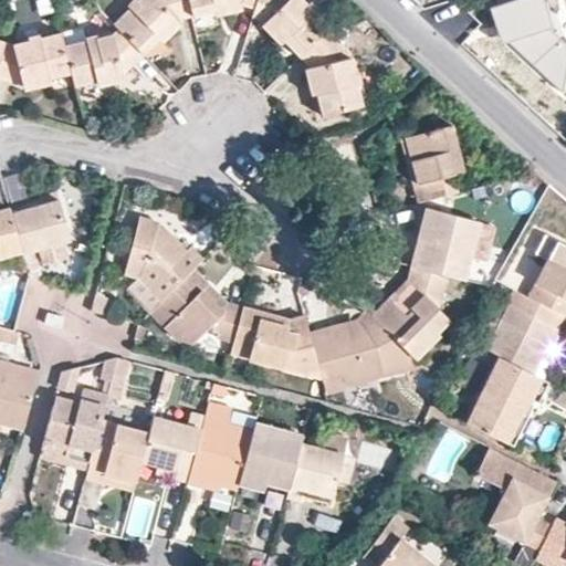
[(190,16),(186,0),(136,0),(127,9),(112,24),(116,29),(116,30),(140,54),(142,55),(159,40),(161,41),(180,22),(178,20),(190,18),(190,16)]
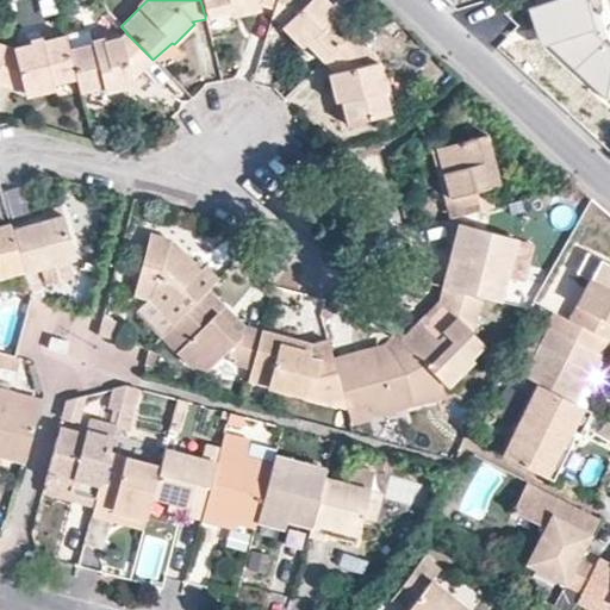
[(200,0),(205,17),(205,19),(230,12),(230,17),(260,11),(259,6),(272,8),(274,0),(200,0)]
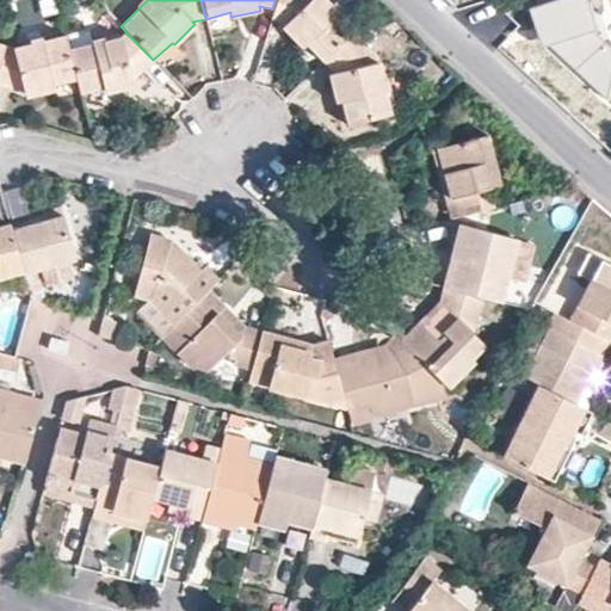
[(328,4),(323,0),(275,0),(272,8),(270,19),(269,20),(285,24),(283,28),(302,47),(306,43),(322,61),(351,34),(353,30),(338,14),(328,4)]
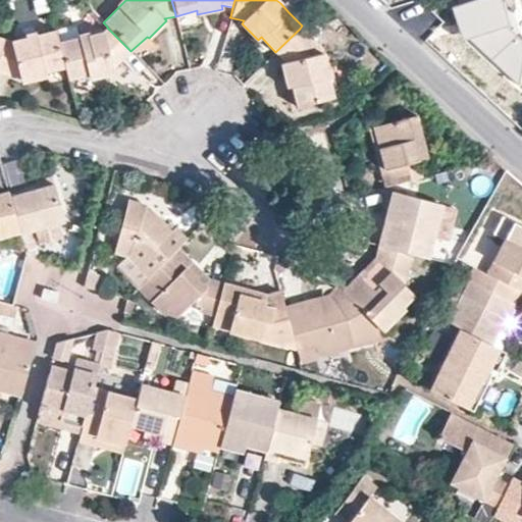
[(283,1),(280,3),(289,12),(293,9),(283,1)]
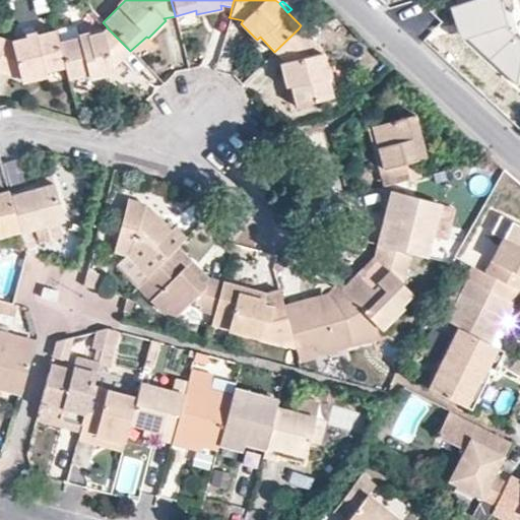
[(129,50),(107,27),(102,31),(88,35),(76,38),(57,42),(63,67),(63,68),(66,79),(86,75),(87,79),(112,73),(111,67),(130,51),(129,50)]
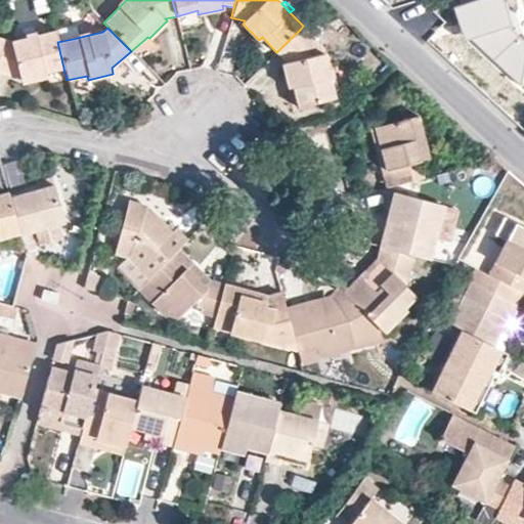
[(323,53),(301,29),(276,52),(286,62),(279,63),(286,89),(291,88),(295,107),(334,97),(330,78),(326,68),(323,53)]
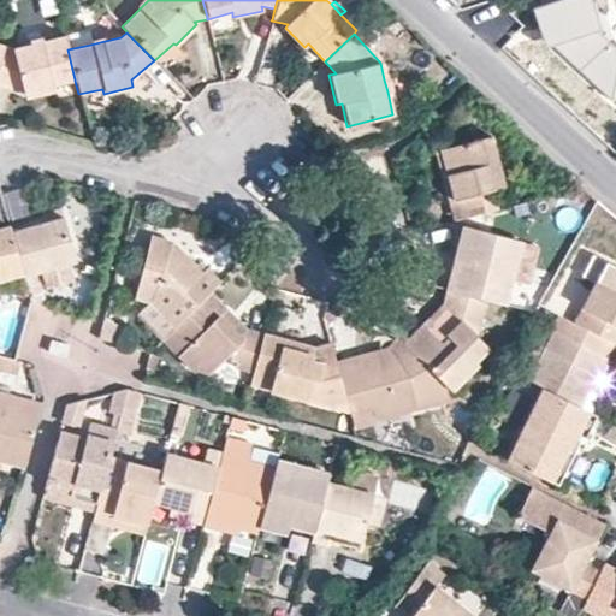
[(64,35),(41,41),(29,43),(13,47),(3,45),(3,46),(0,53),(0,84),(22,92),(23,99),(54,92),(53,84),(75,80),(67,49),(64,36),(64,35)]
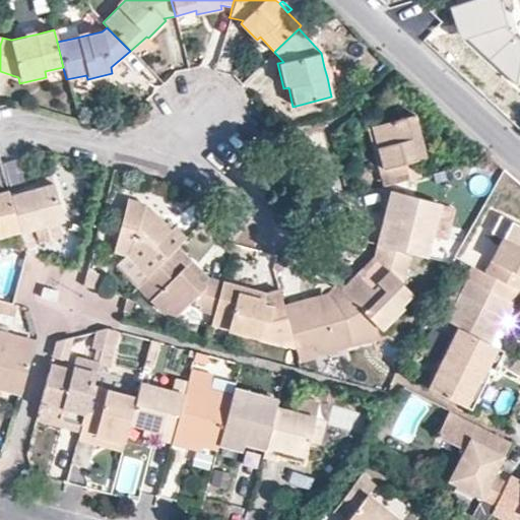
[(329,67),(324,67),(327,77),(332,75),(329,67)]
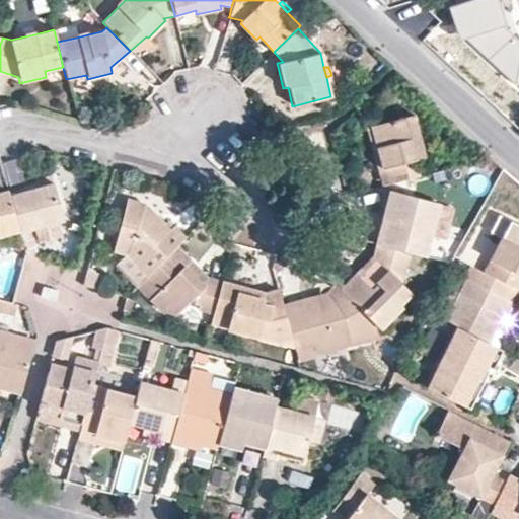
[(365,127),(381,186),(419,175),(415,160),(425,158),(413,115),(365,127)]
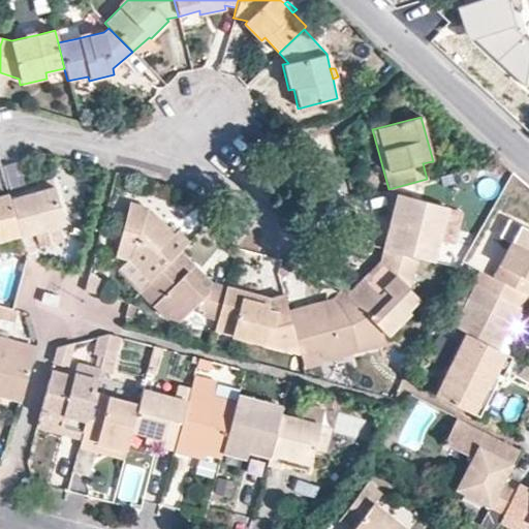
[(0,188),(25,182),(19,159),(0,164),(0,188)]
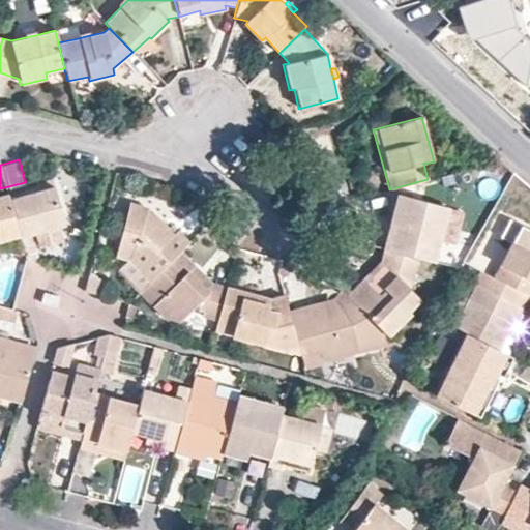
[(54,186),(9,199),(10,204),(56,193),(54,186)]
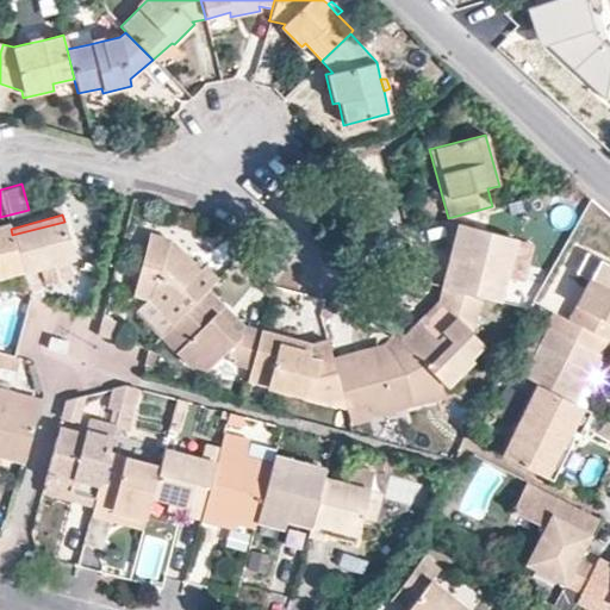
[(64,222),(12,235),(23,273),(30,298),(38,300),(39,296),(33,271),(73,260),(64,222)]
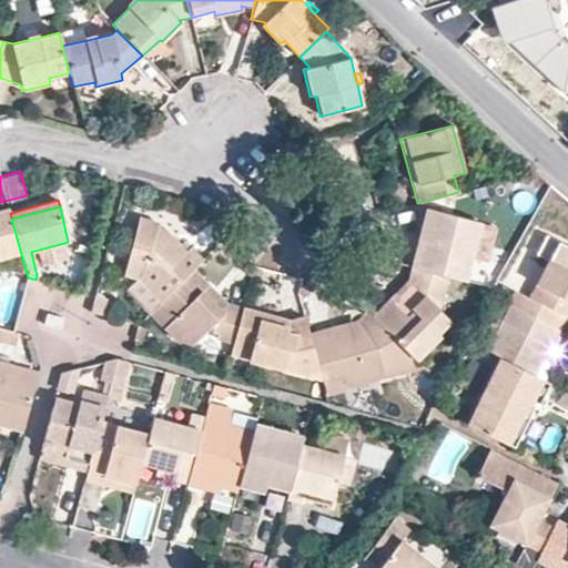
[(11,219),(10,213),(8,208),(0,209),(0,259),(21,254),(11,219)]
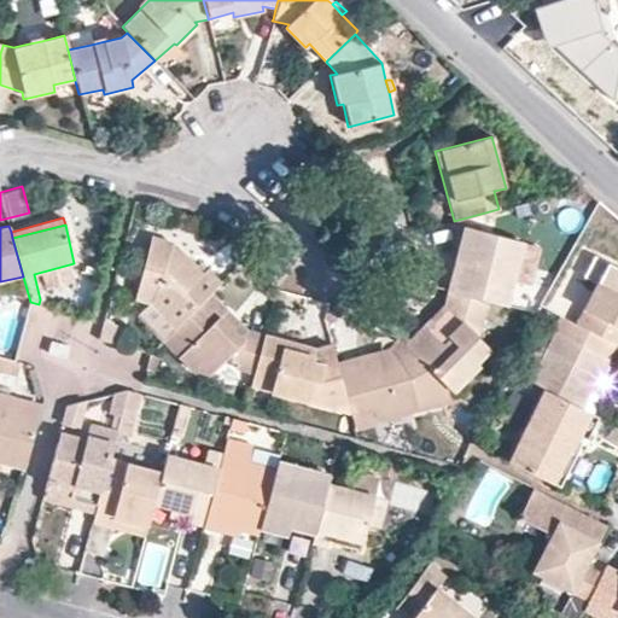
[(524,244),(522,243),(461,226),(445,290),(488,299),(507,305),(513,278),(524,244)]
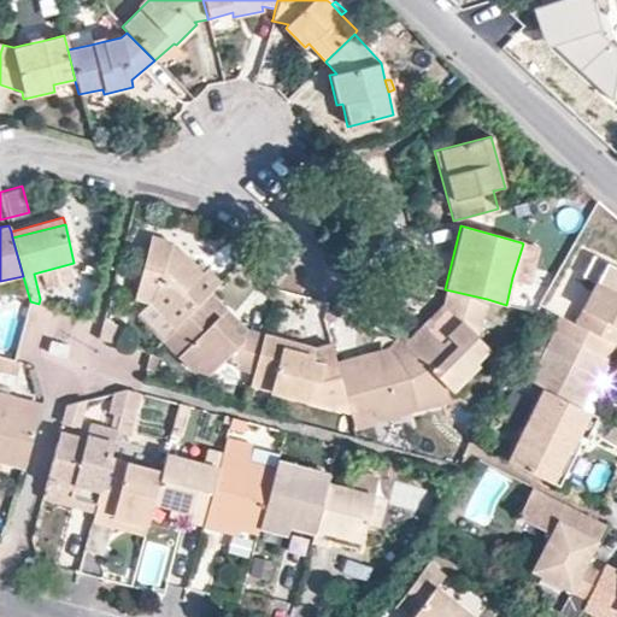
[(200,274),(193,266),(171,245),(151,239),(134,299),(146,303),(172,327),(209,291),(218,281),(205,269),(200,274)]
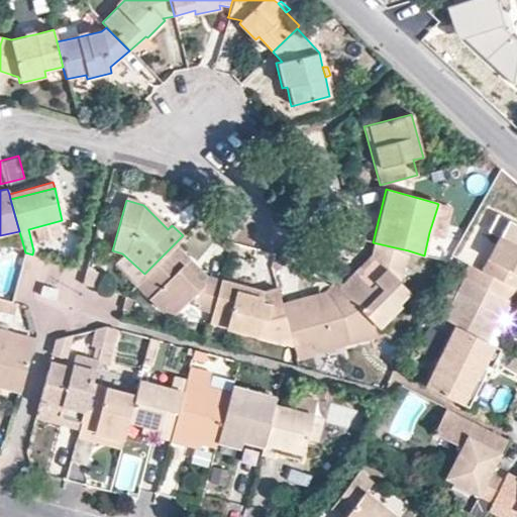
[(438,204),(429,232),(443,235),(450,206),(438,204)]
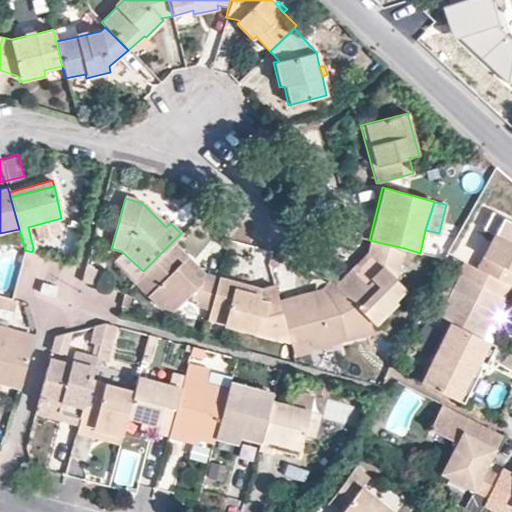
[(511,221),(490,210),(481,227),(494,233),(475,267),(511,286),(511,221)]
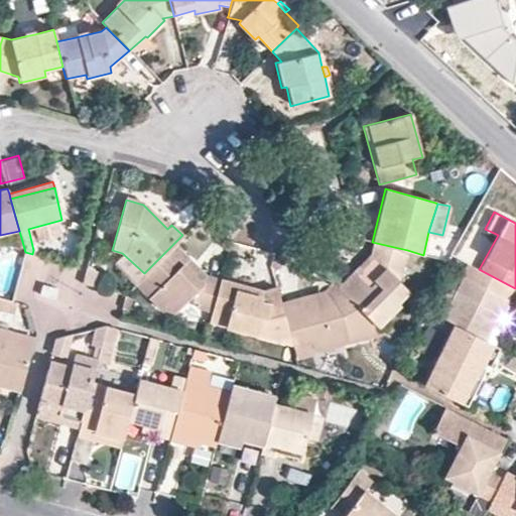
[(167,229),(171,225),(165,219),(161,223),(167,229)]
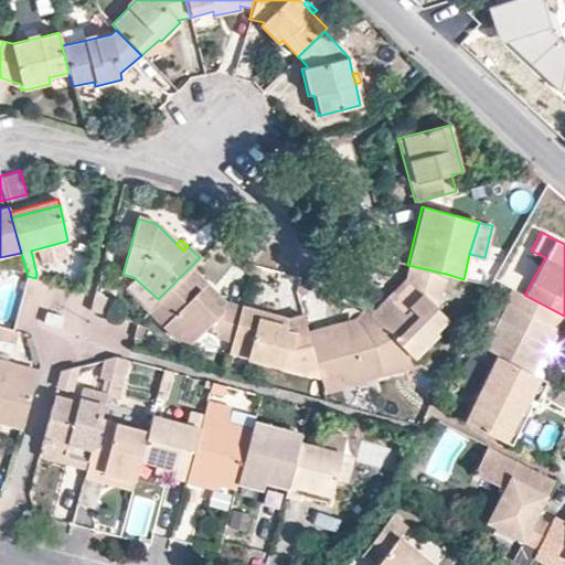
[(49,274),(77,275),(77,255),(50,254),(49,274)]
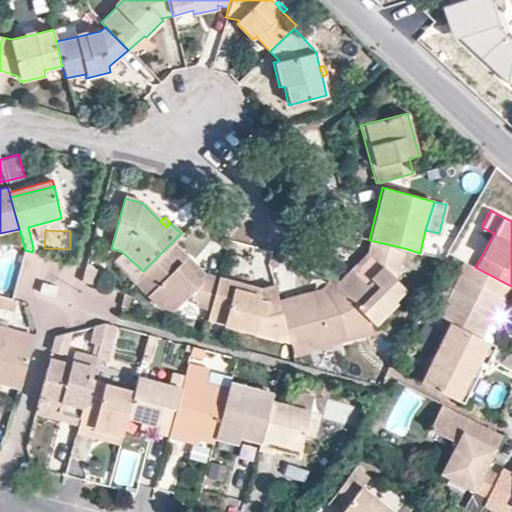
[(404,248),(369,240),(366,251),(334,285),(376,326),(397,302),(394,300),(404,288),(396,280),(404,248)]
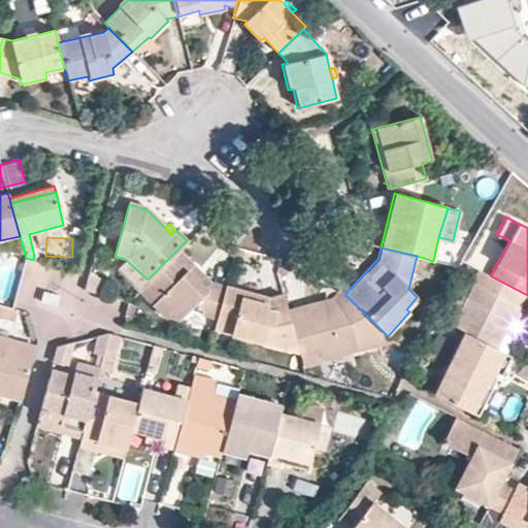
[(187,268),(193,263),(178,249),(147,279),(139,288),(136,292),(160,316),(176,320),(194,303),(201,310),(200,316),(216,320),(217,314),(224,286),(211,283),(207,289),(187,268)]
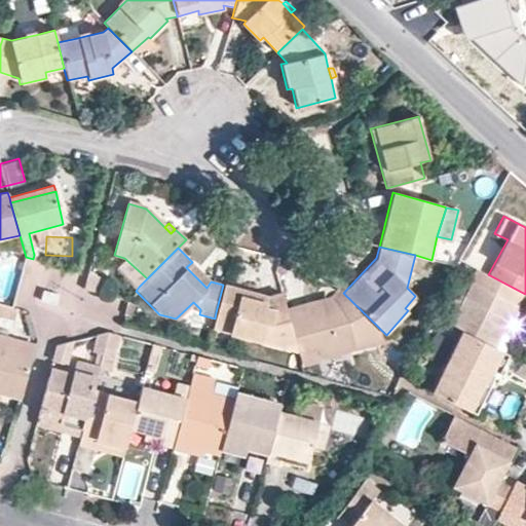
[(147,278),(124,258),(117,266),(139,287),(147,278)]
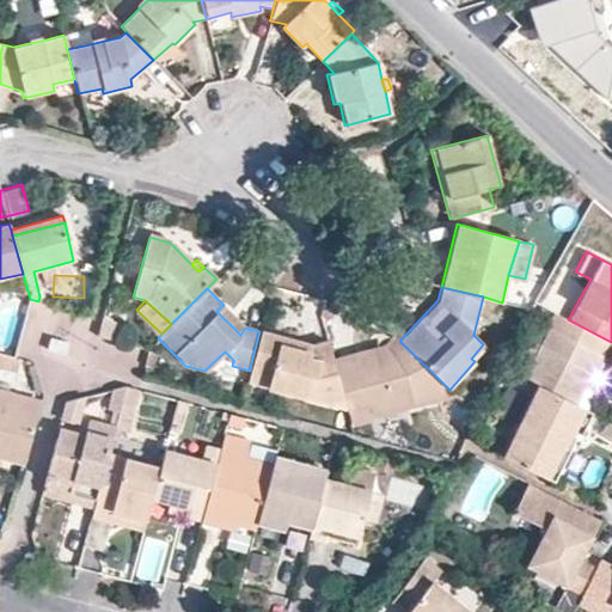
[(240,335),(245,328),(224,305),(216,311),(240,335)]
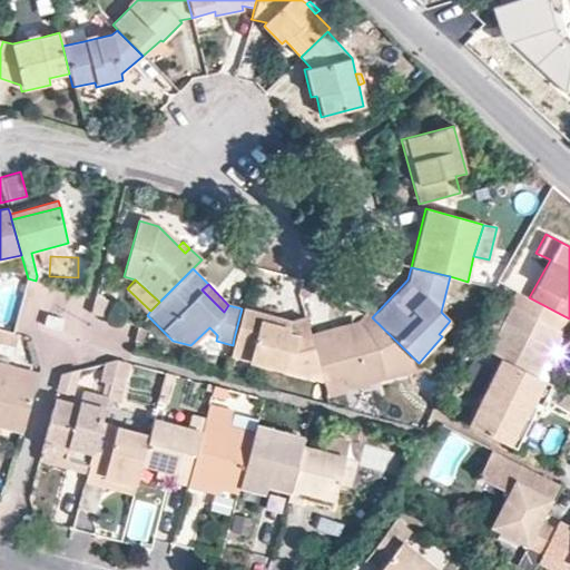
[(569,318),(529,297),(517,292),(510,303),(511,304),(487,351),(501,359),(538,376),(546,362),(561,331),(569,334),(569,318)]
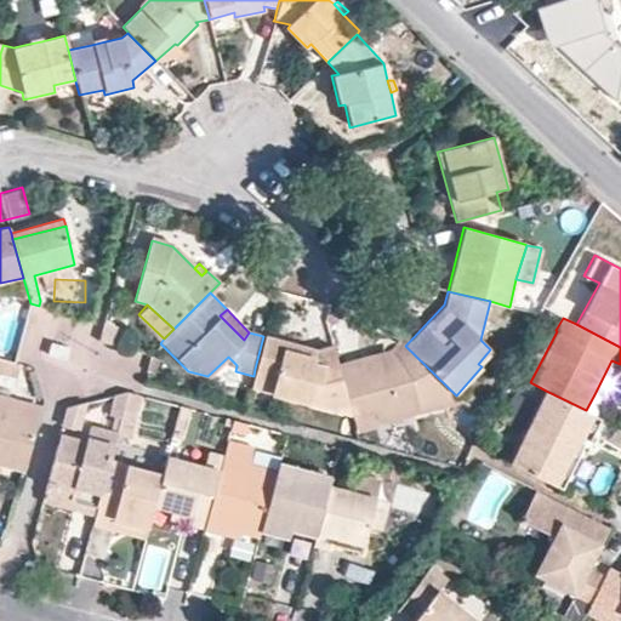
[(113,329),(102,326),(98,341),(109,343),(113,329)]
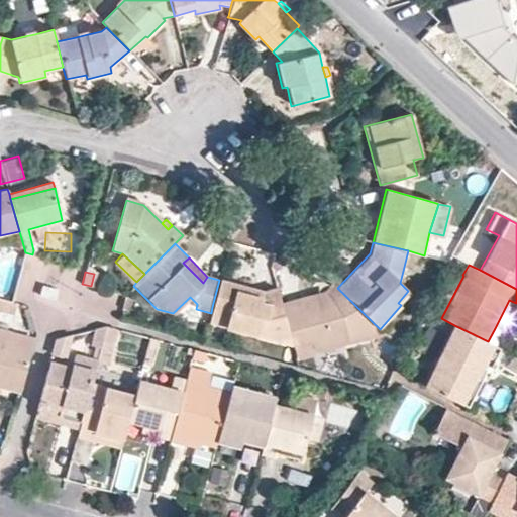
[(219,280),(212,307),(227,310),(223,328),(293,345),(282,301),(277,288),(263,290),(219,280)]
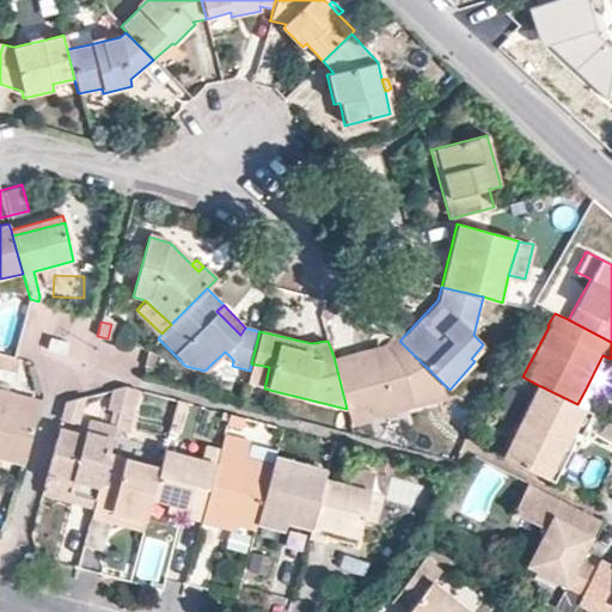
[(399,341),(392,334),(383,347),(334,356),(347,409),(348,414),(369,408),(373,417),(457,396),(450,390),(399,341)]
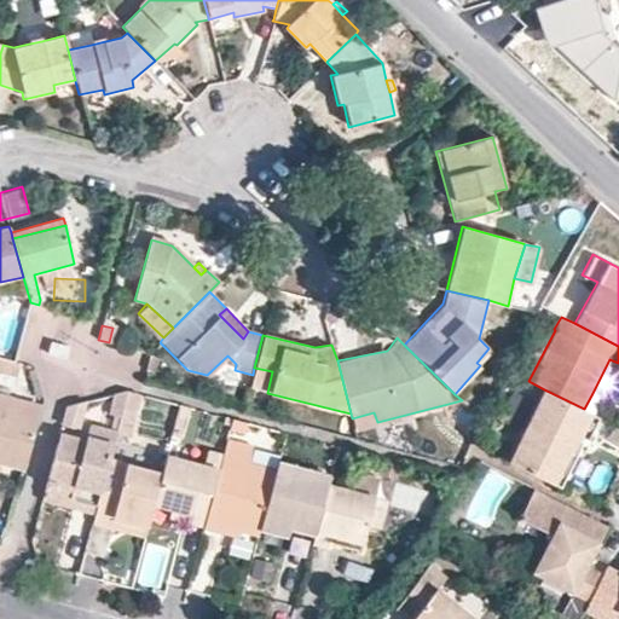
[(50,342),(47,354),(64,358),(65,346),(50,342)]
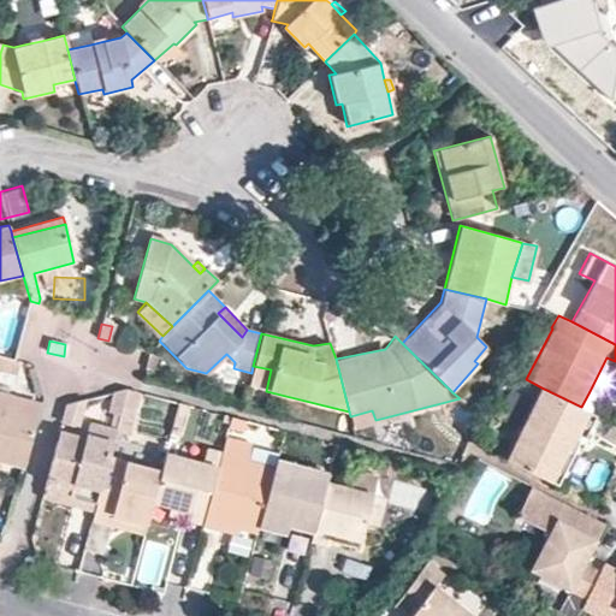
[(615,361),(606,357),(590,391),(599,396),(615,365),(615,361)]
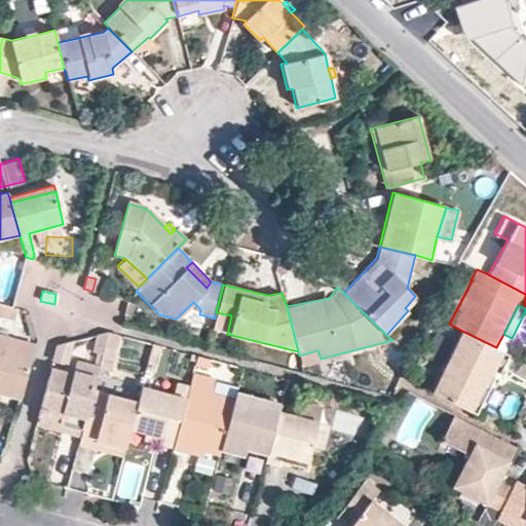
[(231,315),(216,312),(215,318),(212,330),(227,334),(231,315)]
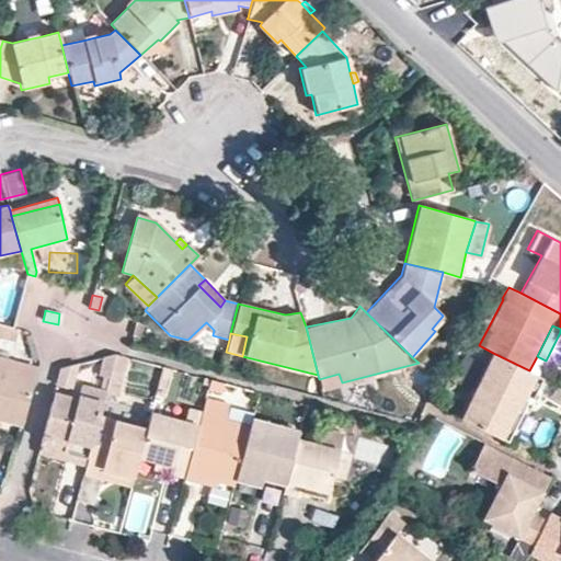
[(537,374),(529,370),(493,353),(460,416),(503,437),(517,409),(518,409),(537,374)]
